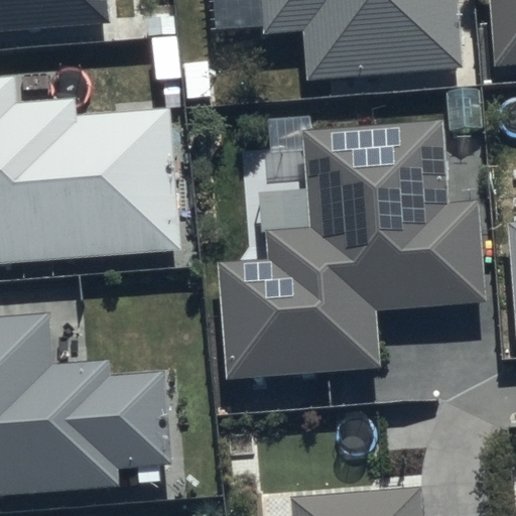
[(0,0),(0,34),(111,26),(109,0),(0,0)]
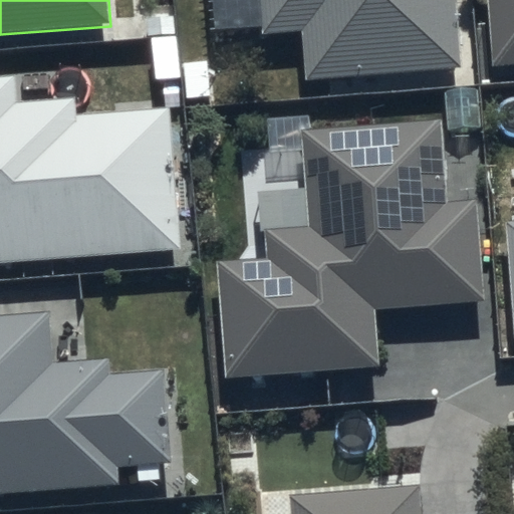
[(464,70),(458,0),(264,0),(268,34),(301,32),(306,84),(464,70)]
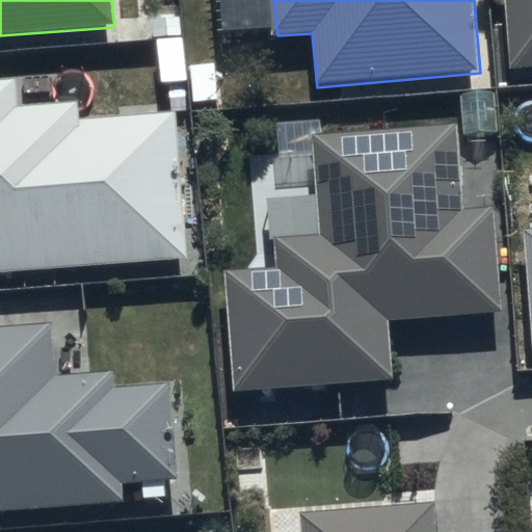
[(531,0),(502,0),(508,76),(531,73),(531,0)]
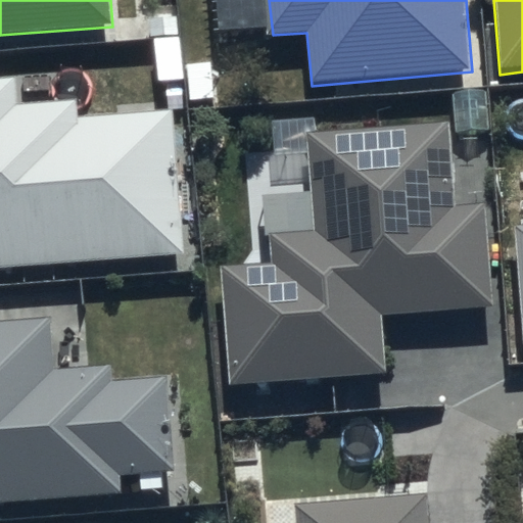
[(0,266),(183,253),(173,112),(81,119),(80,100),(20,104),(18,77),(0,78),(0,266)]
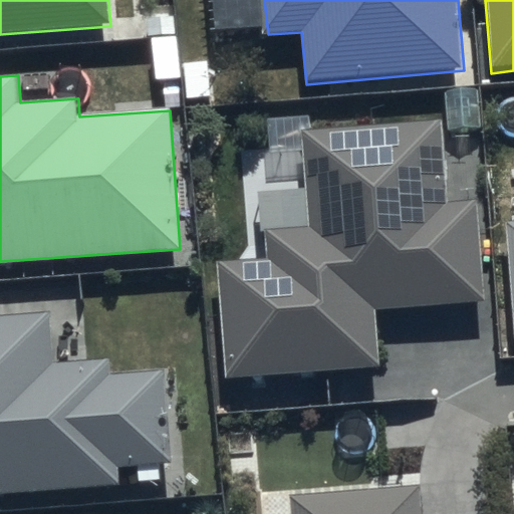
[(441,118),(301,129),(308,228),(265,231),(268,262),(221,266),(229,377),(379,365),(375,310),(485,302),(477,200),(447,203),(441,118)]
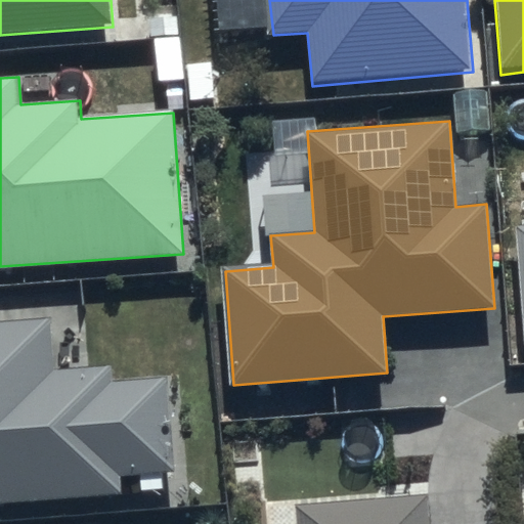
[(51,318),(0,321),(0,503),(123,493),(121,478),(176,474),(169,377),(115,381),(114,367),(55,372),(51,318)]
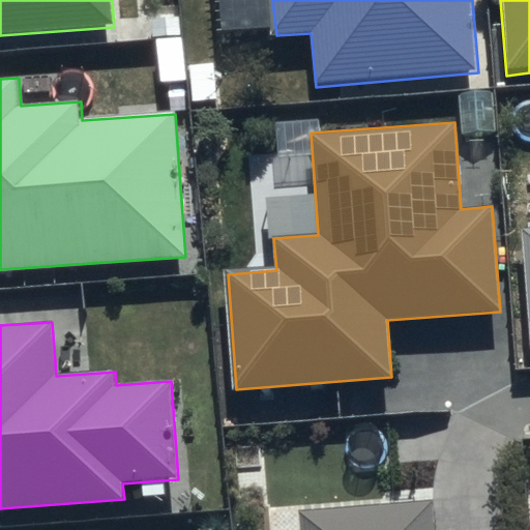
[(437,529),(435,500),(298,511),(299,529),(437,529)]
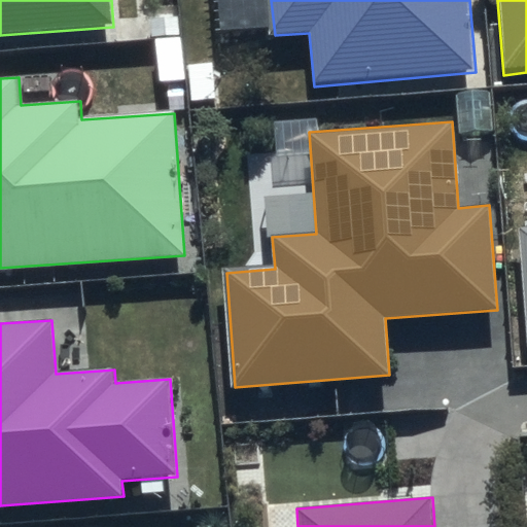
All buildings are outlined.
